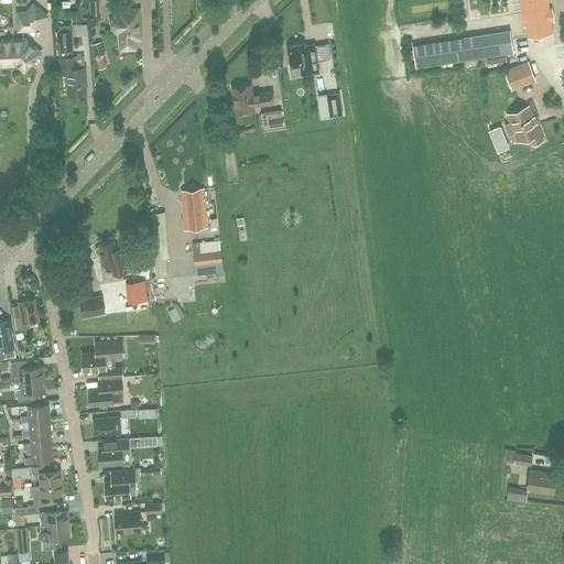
[(102,0),(91,0),(93,0),(93,15),(104,14),(102,0)]
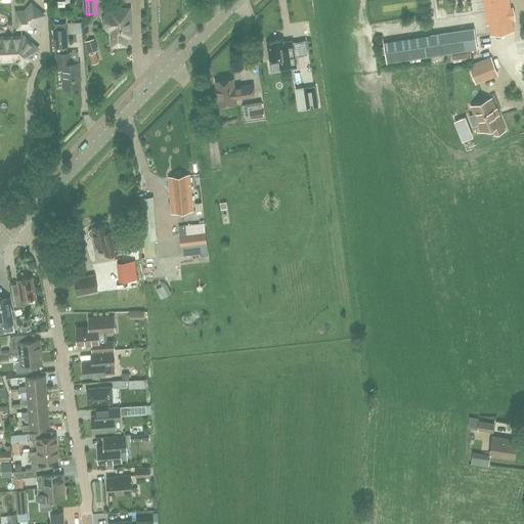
[(486,0),(491,34),(513,31),(513,30),(512,31),(510,18),(513,18),(511,10),(509,10),(507,0),(486,0)]
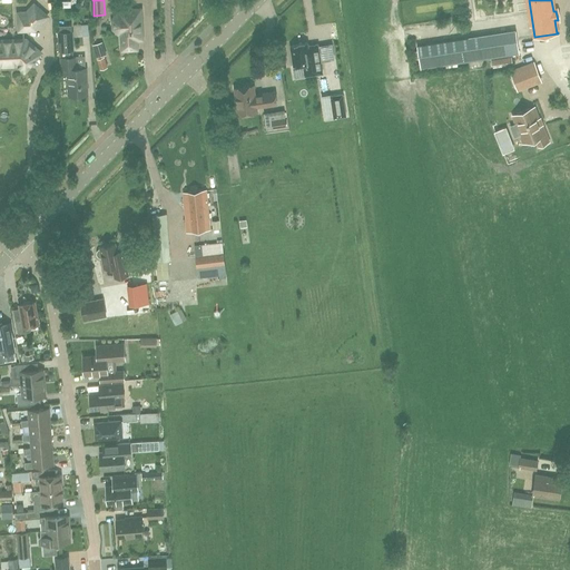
[(35,29),(45,18),(43,15),(36,8),(32,8),(28,13),(21,15),(19,17),(19,28),(21,30),(35,29)]
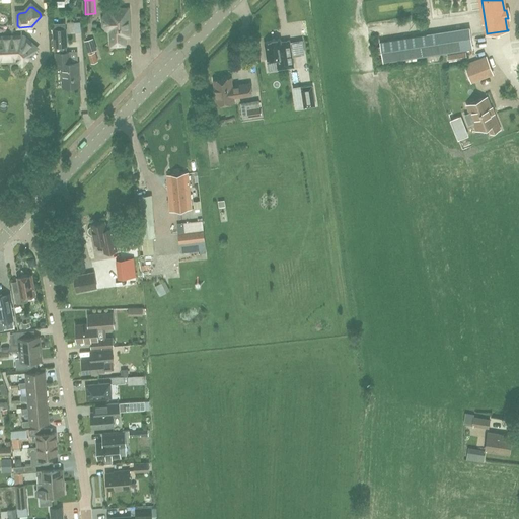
[(125,36),(130,36),(128,9),(113,10),(114,13),(107,14),(103,18),(103,26),(107,30),(110,30),(112,46),(125,45),(125,36)]
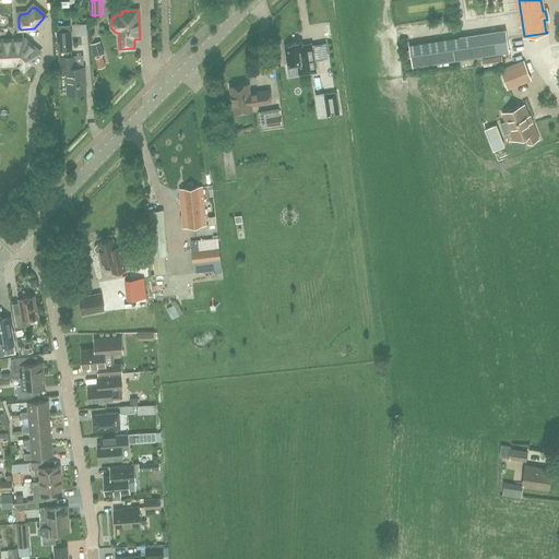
[(59,58),(60,58),(72,57),(72,50),(73,50),(72,32),(57,32),(58,51),(59,51),(59,58)]
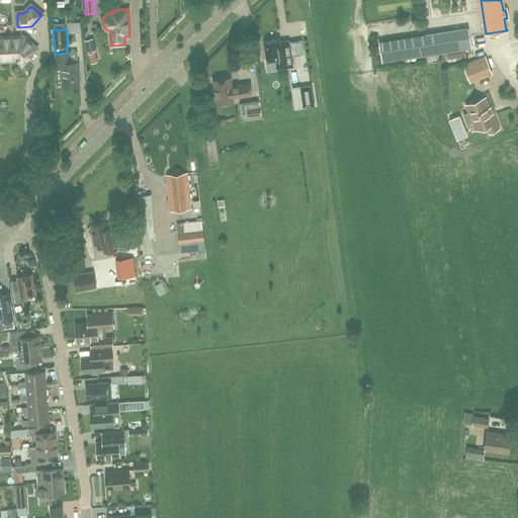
[(471,50),(468,29),(379,42),(381,63),(471,50)]
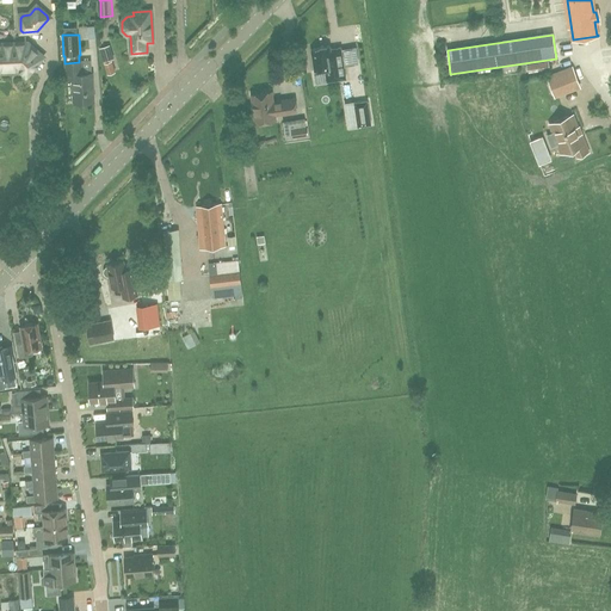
[(31,71),(42,60),(42,56),(36,51),(32,51),(24,44),(0,44),(0,71),(1,69),(2,72),(10,72),(12,69),(18,69),(23,73),(26,73),(29,71),(31,71)]
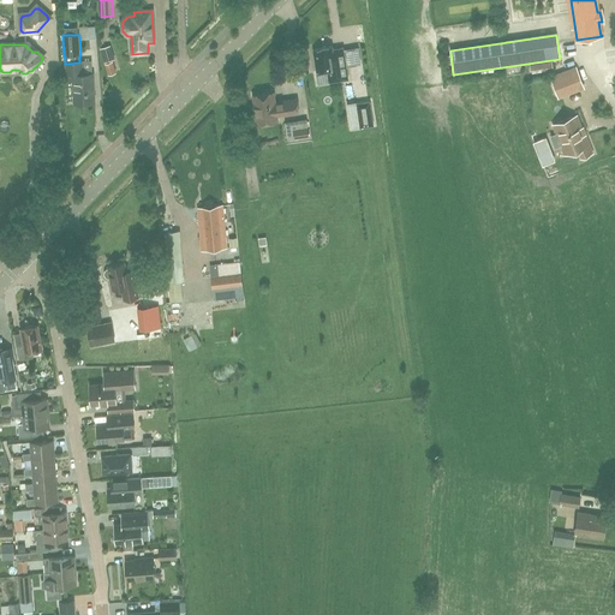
[(103,63),(115,59),(111,46),(100,48),(103,63)]
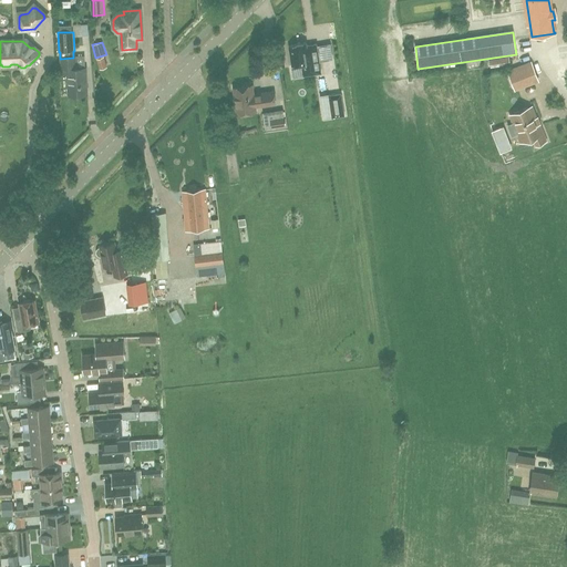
[(321,75),(317,47),(307,48),(306,44),(289,48),(292,69),(302,66),(303,78),(321,75)]
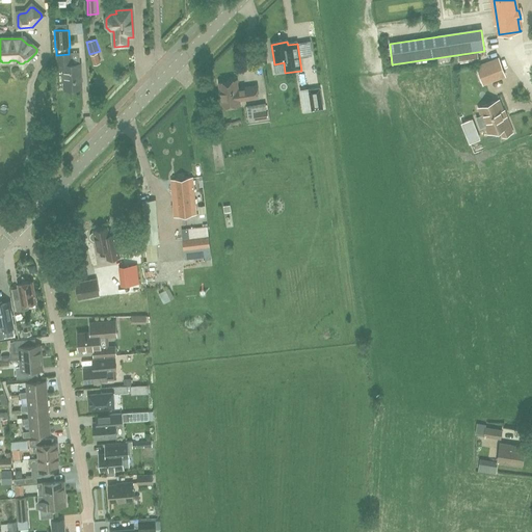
[(519,51),(510,54),(513,64),(523,61),(519,51)]
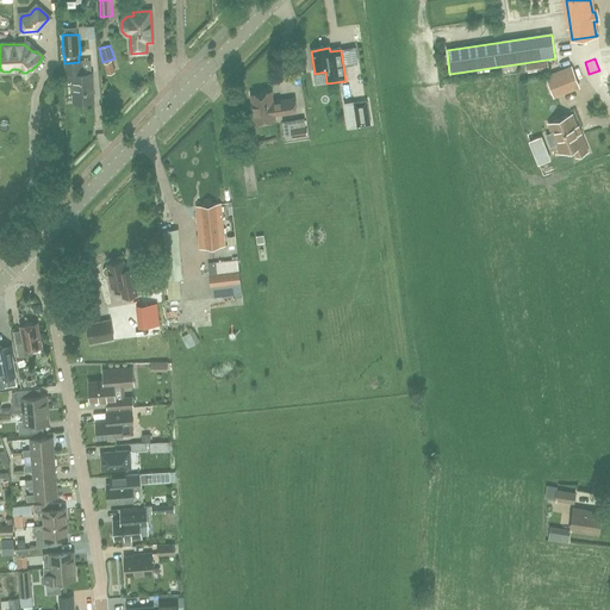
[(547,61),(526,64),(526,70),(548,67),(547,61)]
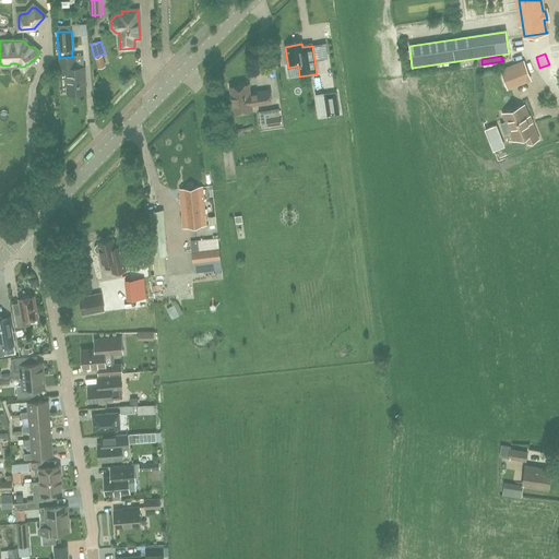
[(68,94),(85,93),(84,68),(75,68),(74,57),(72,57),(60,58),(61,72),(67,72),(68,94)]
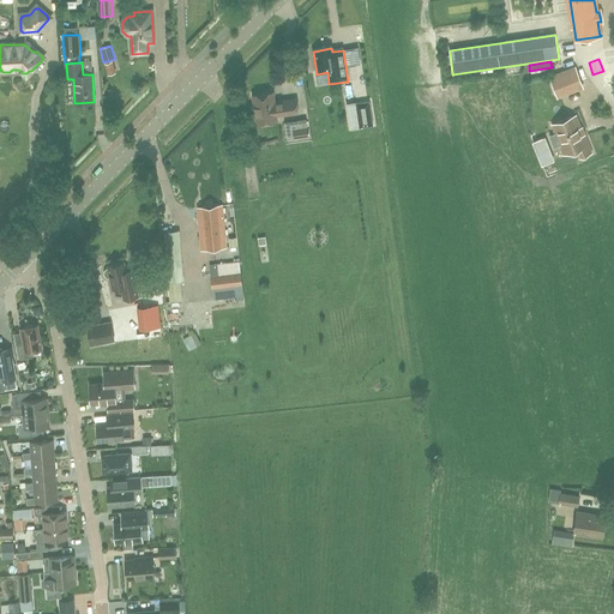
[(116,73),(113,62),(106,65),(109,76),(116,73)]
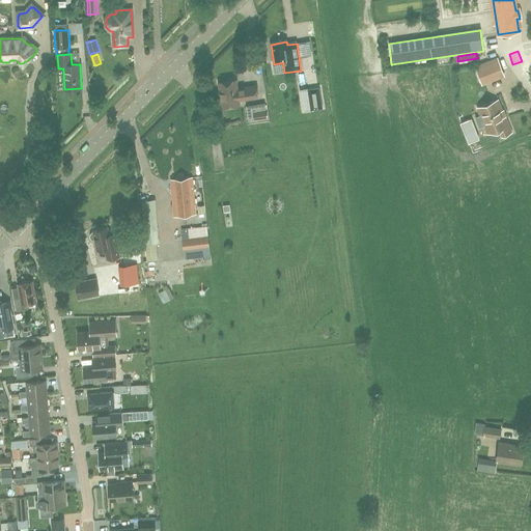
[(480,79),(503,70),(499,59),(476,68),(480,79)]
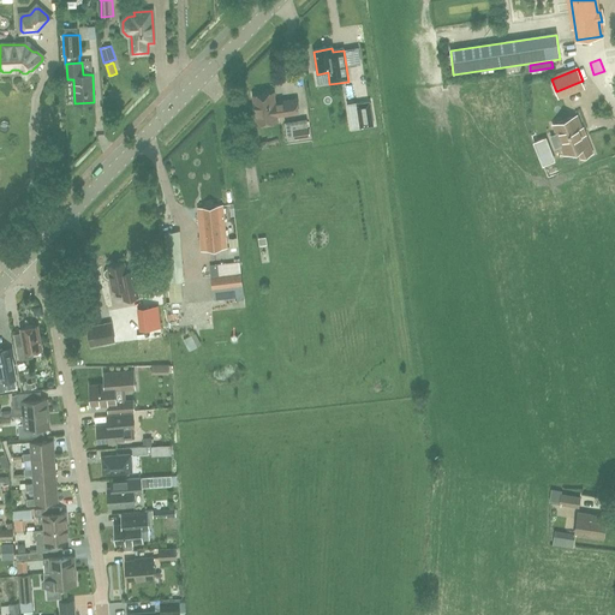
[(276,117),(297,113),(294,99),(273,102),(272,93),(252,96),(256,125),(278,121),(276,117)]
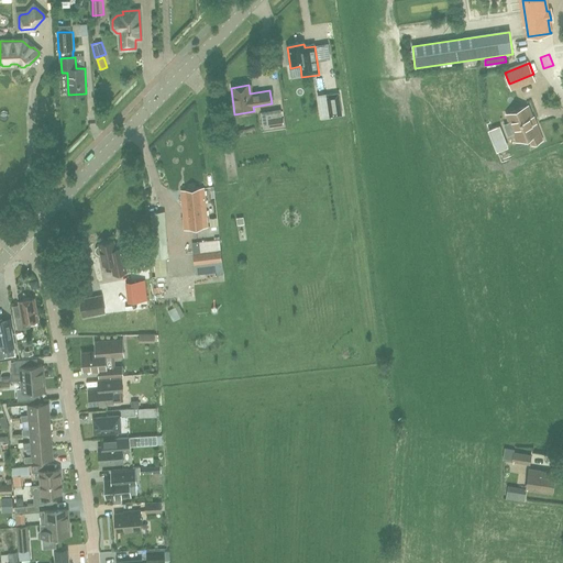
[(329,107),(320,108),(322,119),(342,116),(339,94),(327,95),(329,107)]
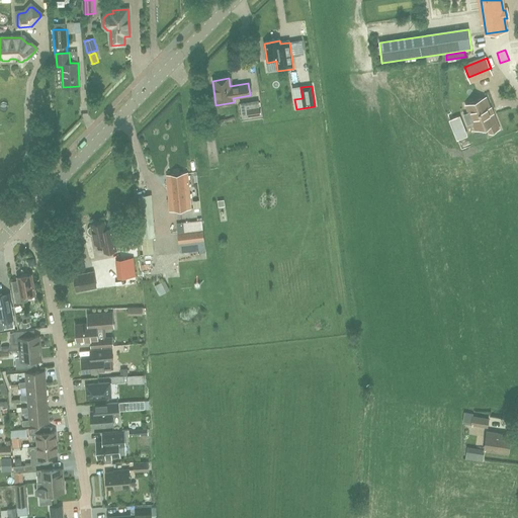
[(486,98),(465,106),(469,115),(471,114),(473,120),(471,120),(476,131),(487,125),(490,133),(499,130),(493,114),(492,114),(486,98)]
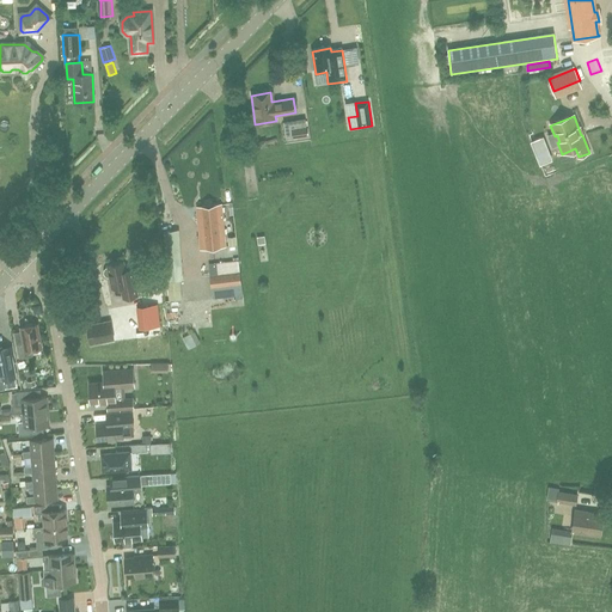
[(308,136),(307,127),(292,129),(293,139),(308,136)]
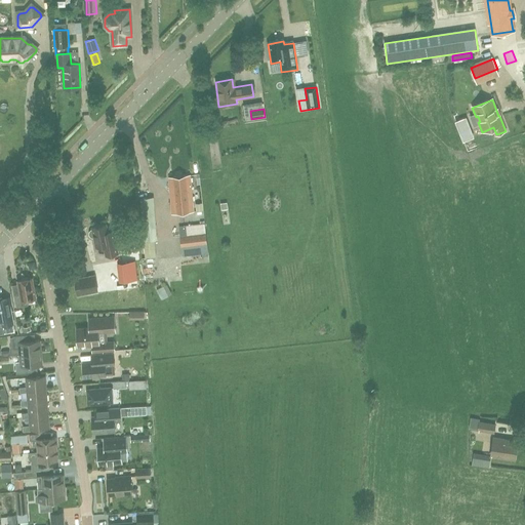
[(220,115),(209,117),(211,129),(221,128),(220,115)]
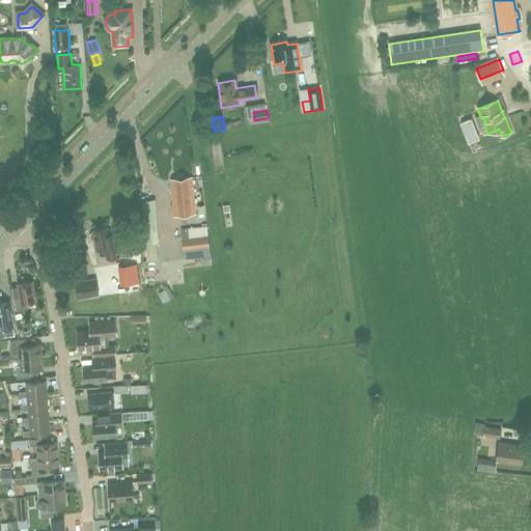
[(170,179),(174,216),(196,214),(192,177),(170,179)]
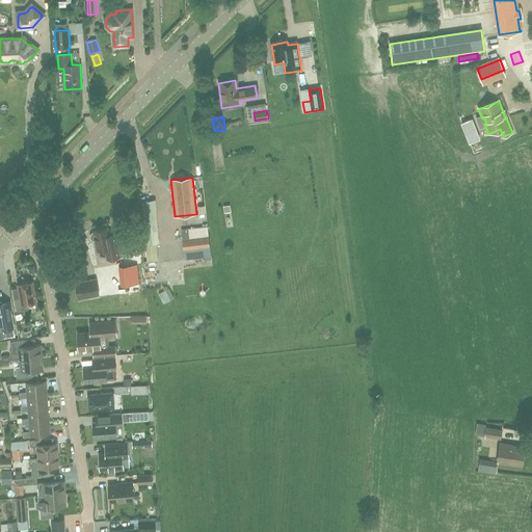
[(157,244),(159,244),(155,200),(142,201),(148,261),(158,260),(157,244)]
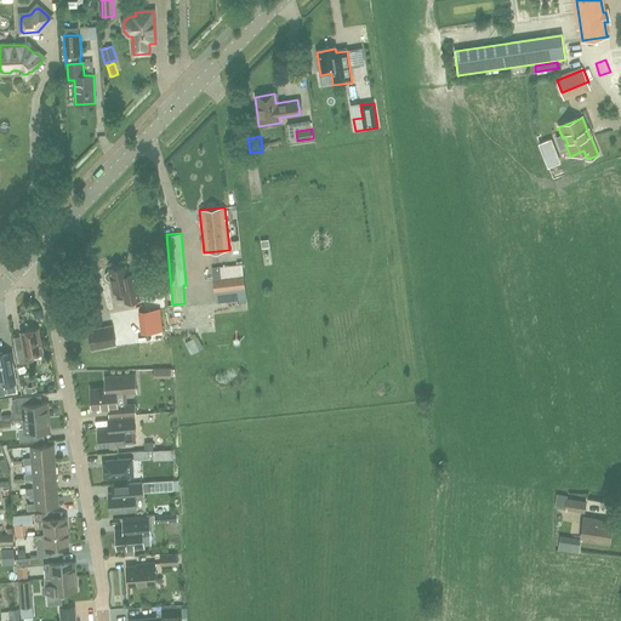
[(243,265),(212,268),(216,305),(246,301),(243,265)]
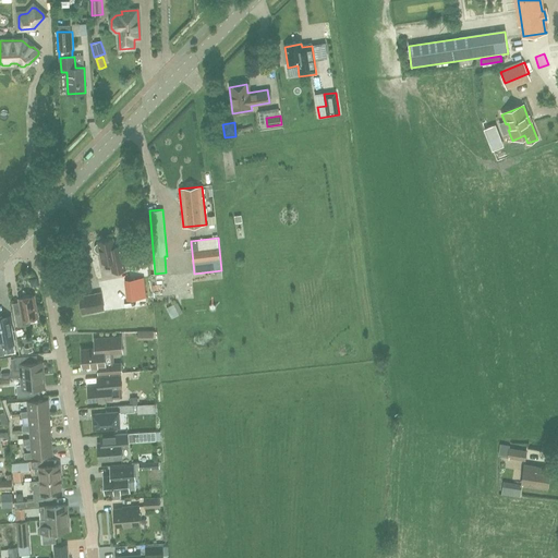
[(98,242),(98,244),(96,245),(94,249),(95,251),(97,253),(100,254),(102,263),(110,262),(112,273),(125,270),(122,251),(121,245),(113,247),(112,239),(98,242)]
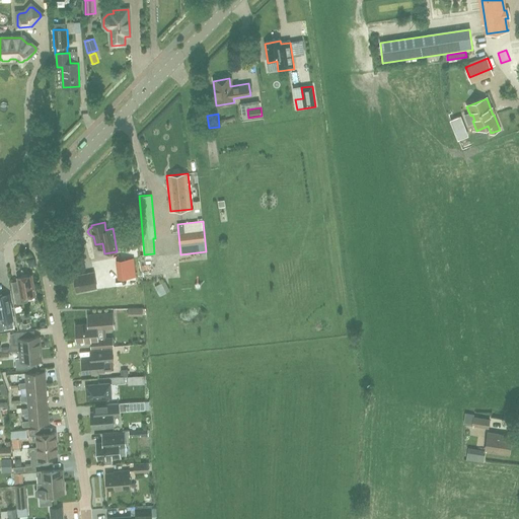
[(119,280),(136,277),(133,255),(126,256),(126,257),(116,258),(119,280)]
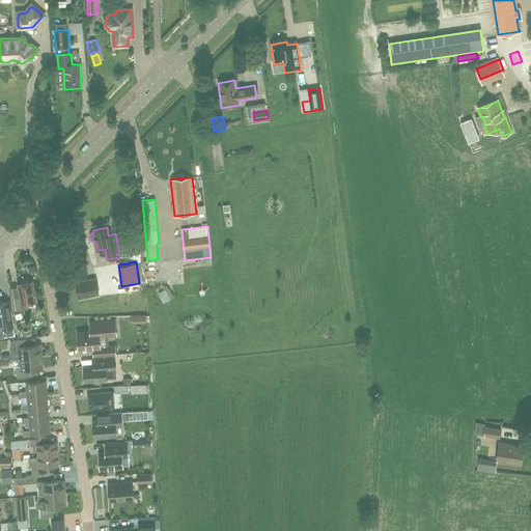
[(95,279),(75,282),(78,299),(99,295),(95,279)]
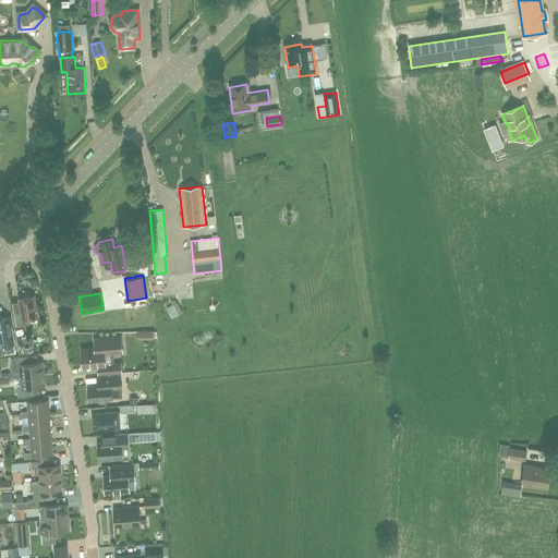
[(21,308),(14,310),(17,327),(29,325),(28,319),(37,317),(34,296),(31,296),(28,295),(24,296),(22,298),(19,299),(21,308)]
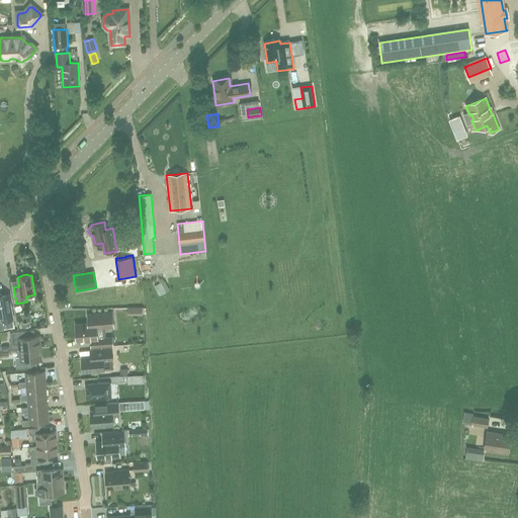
[(161,282),(154,286),(160,295),(166,292),(161,282)]
